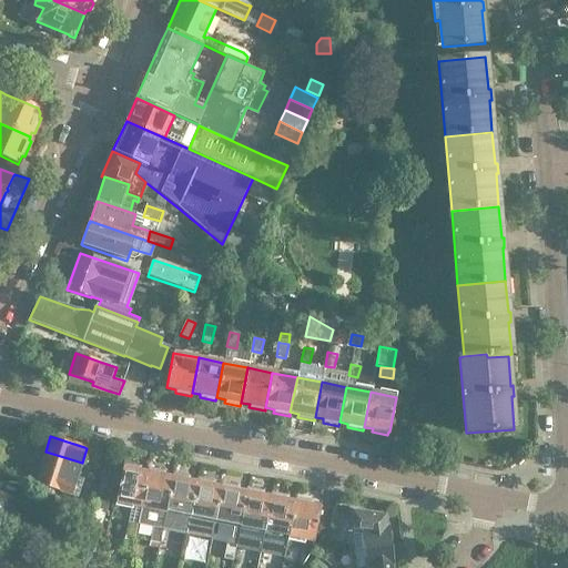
[(46,452),(41,466),(78,477),(82,463),(46,452)]
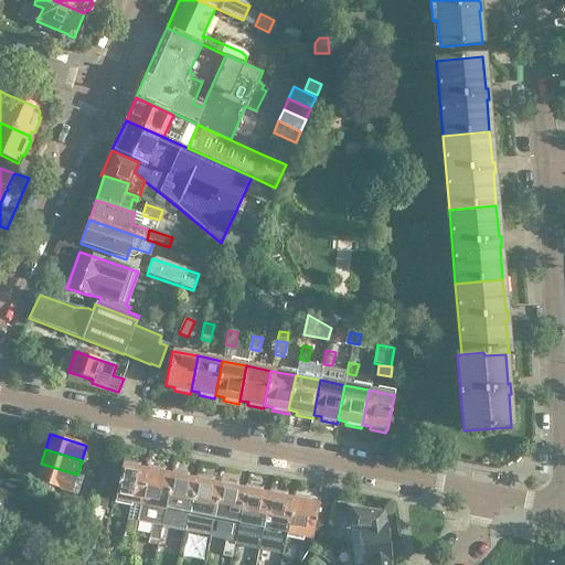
[(107,452),(103,470),(114,472),(117,456),(107,452)]
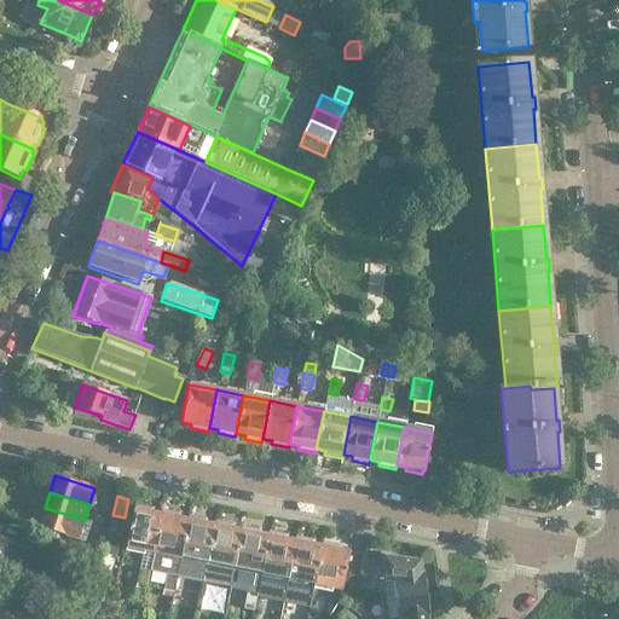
[(154,553),(161,515),(151,513),(152,509),(134,505),(134,509),(133,509),(126,548),(154,553)]
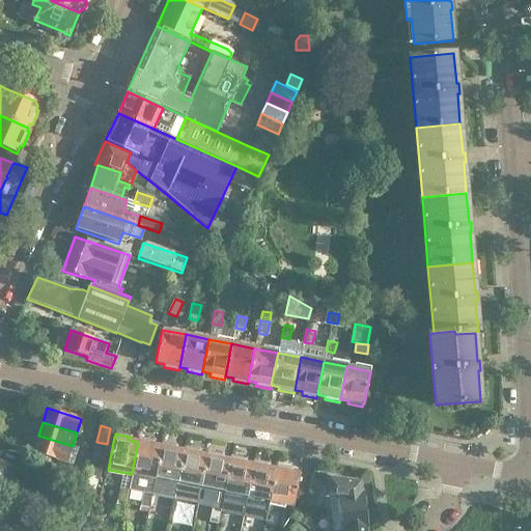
[(73,446),(38,436),(33,452),(72,464),(77,447),(73,446)]
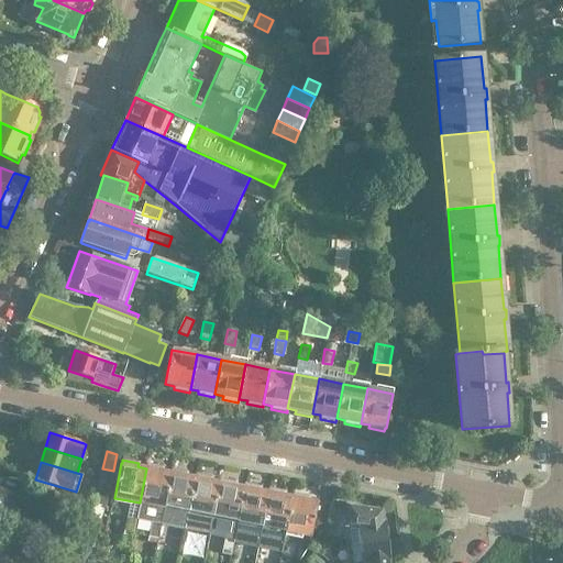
[(136,520),(152,523),(161,525),(164,508),(170,473),(163,472),(163,468),(147,465),(146,468),(140,503),(136,520)]
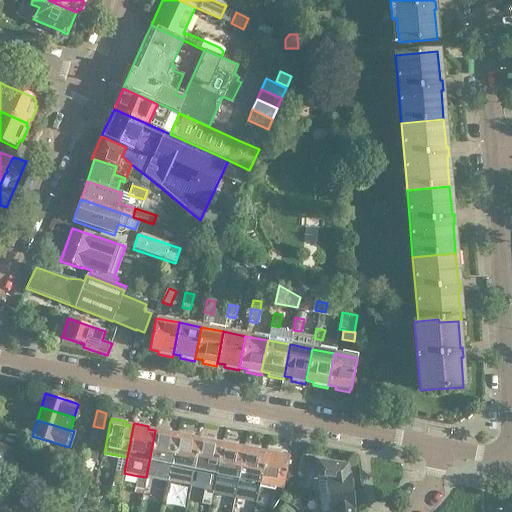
[(93,426),(90,442),(99,444),(103,428),(93,426)]
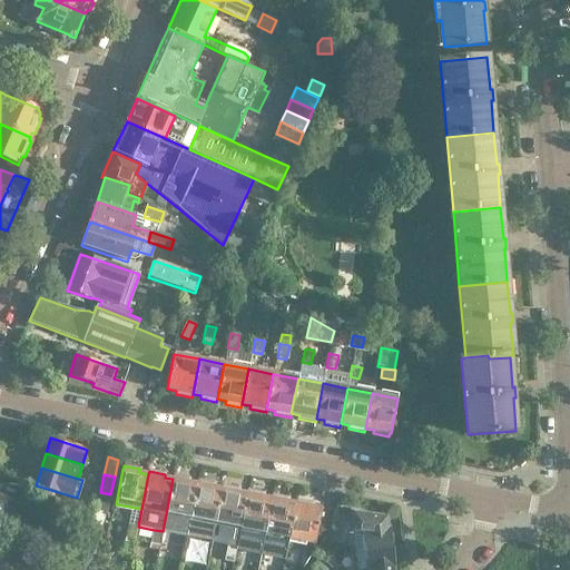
[(190,519),(197,484),(189,482),(189,479),(174,475),(173,479),(166,514),(190,519)]
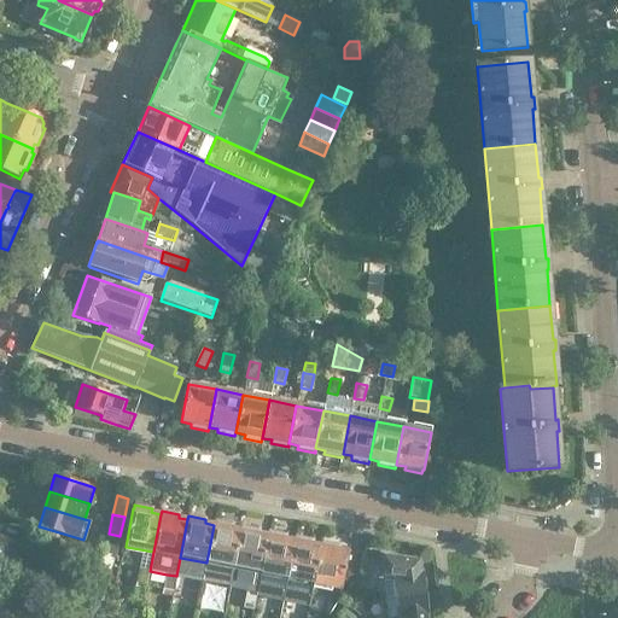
[(215,522),(214,525),(207,563),(233,569),(242,530),(232,529),(233,525),(215,522)]
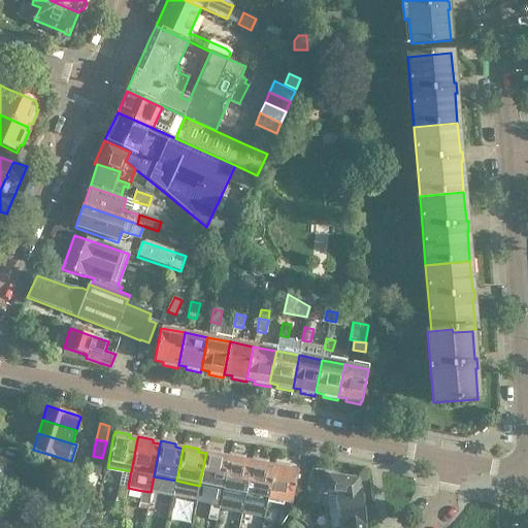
[(196,501),(210,504),(220,505),(223,490),(229,458),(221,456),(222,453),(206,450),(206,453),(199,486),(196,501)]
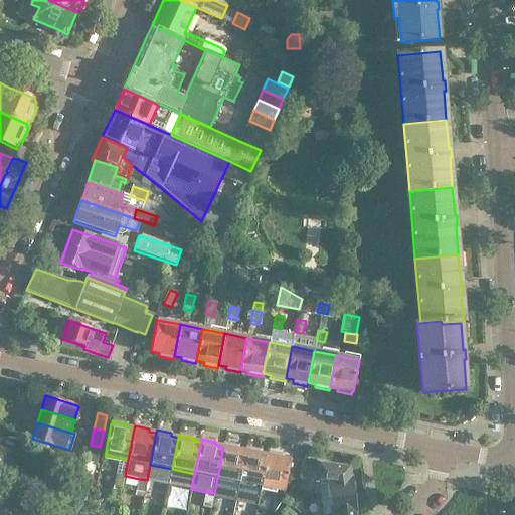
[(223,443),(223,447),(217,478),(239,482),(245,451),(237,450),(238,446),(223,443)]
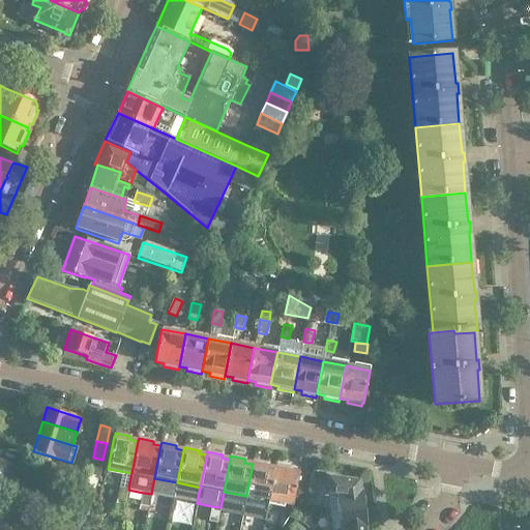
[(102,460),(93,458),(89,475),(99,478),(102,460)]
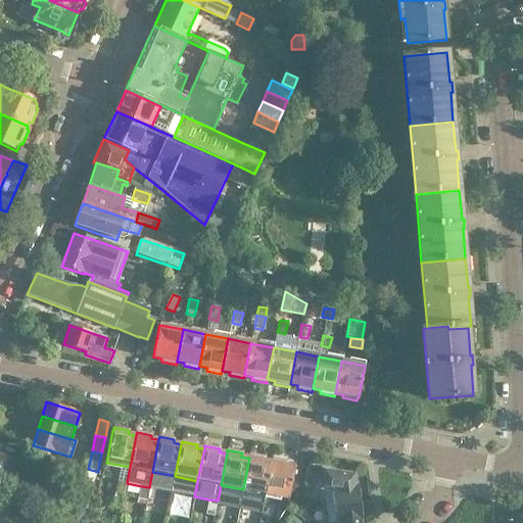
[(266,494),(272,463),(264,461),(265,458),(250,455),(249,458),(243,489),(266,494)]
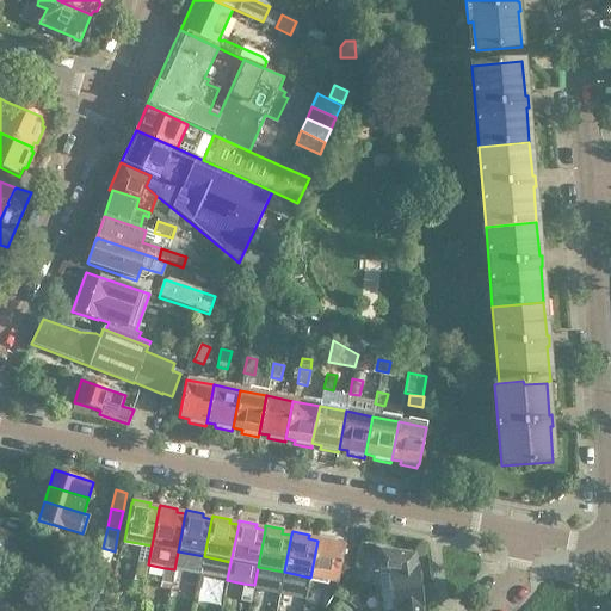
[(22,543),(0,532),(0,565),(11,569),(22,543)]
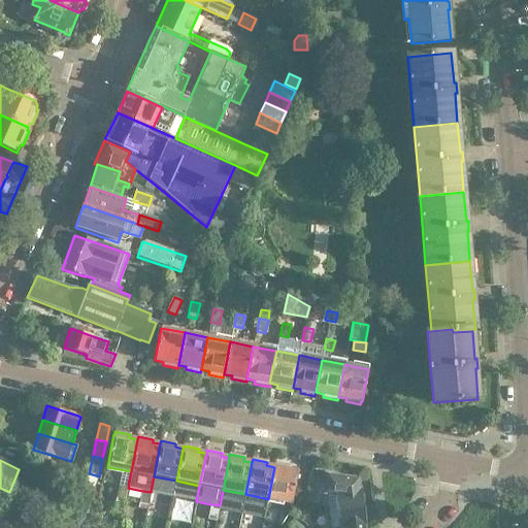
[(67,466),(43,460),(40,470),(64,477),(67,466)]
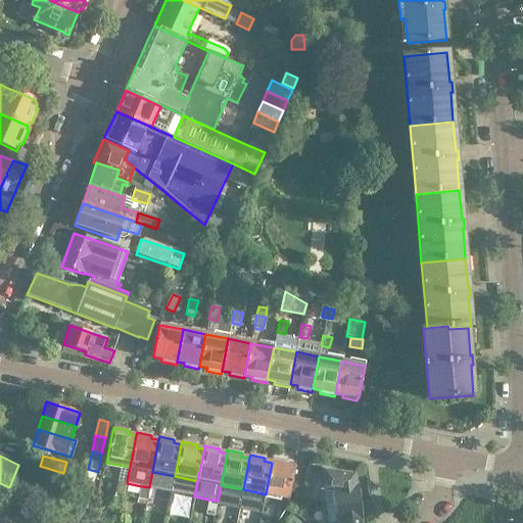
[(273,459),(272,463),(266,494),(289,498),(295,467),(287,465),(287,462),(273,459)]
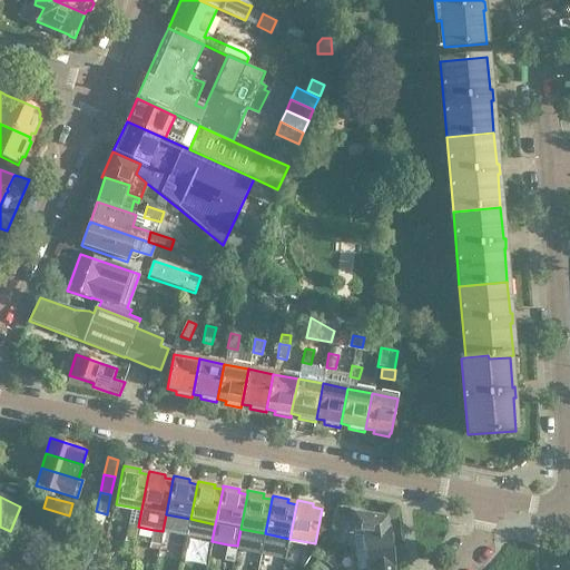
[(100,532),(106,514),(78,504),(71,521),(100,532)]
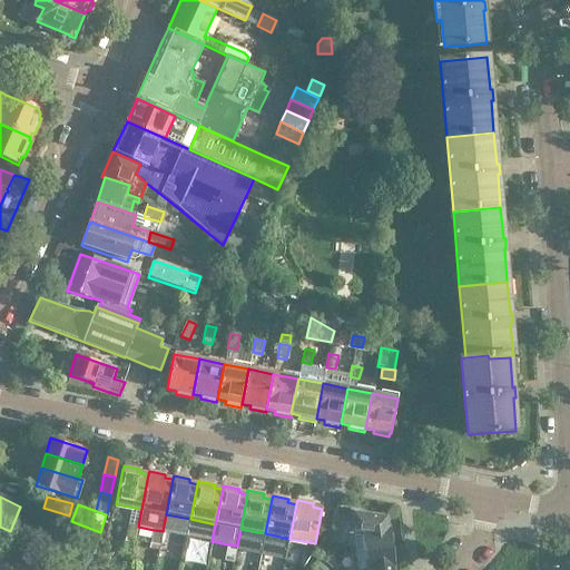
[(335,511),(323,509),(320,537),(332,538),(335,511)]
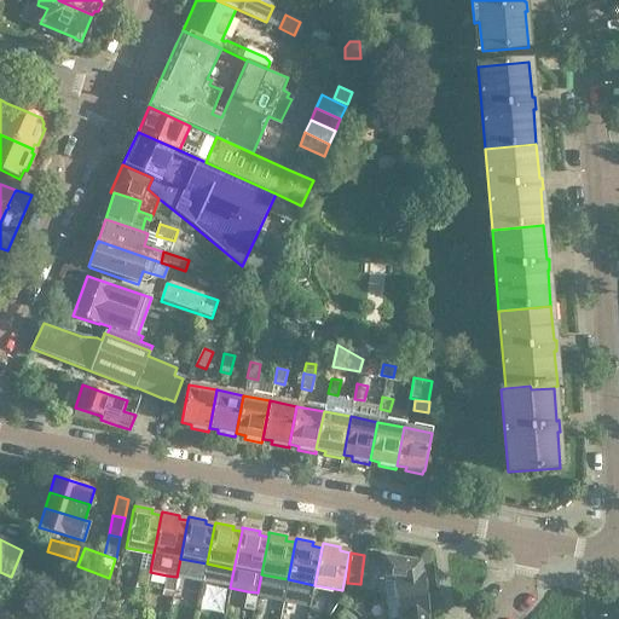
[(383,579),(386,601),(424,596),(424,593),(426,590),(424,580),(422,579),(422,576),(421,576),(420,562),(383,557),(380,579),(383,579)]
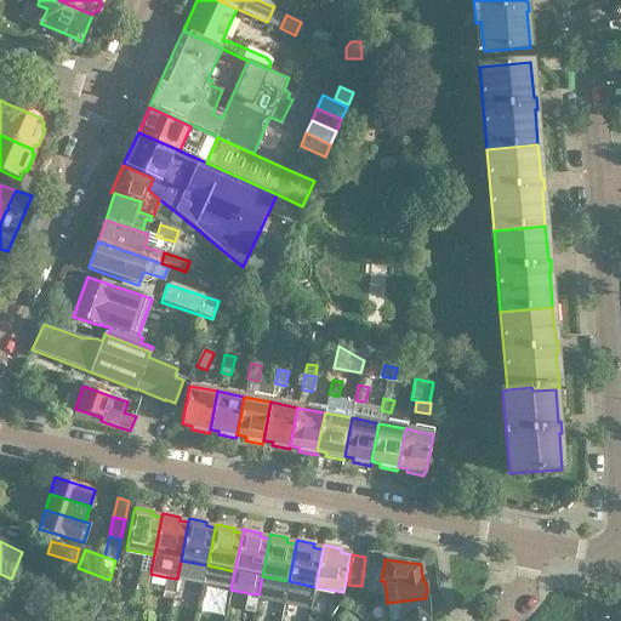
[(147,592),(151,574),(140,571),(136,591),(147,592)]
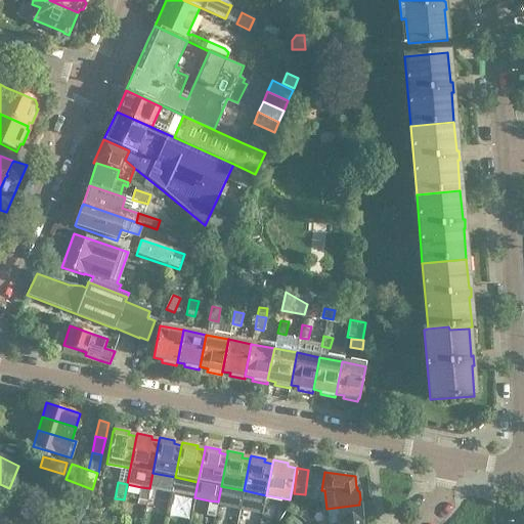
[(146,505),(149,488),(141,487),(138,503),(146,505)]
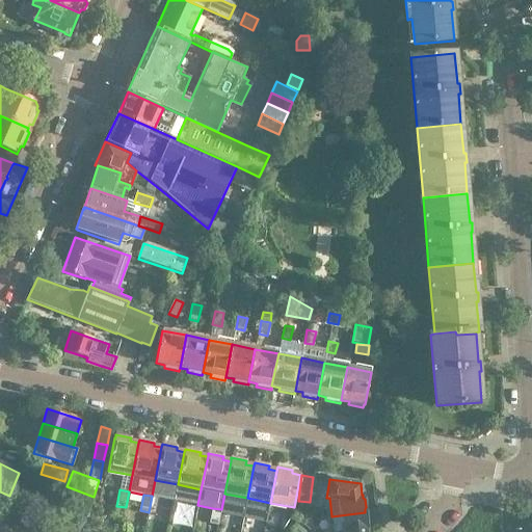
[(166,499),(162,514),(171,516),(175,501),(166,499)]
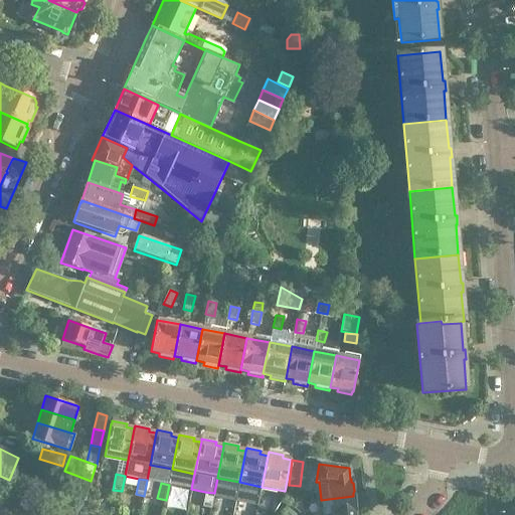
[(188,505),(191,489),(183,487),(180,503),(188,505)]
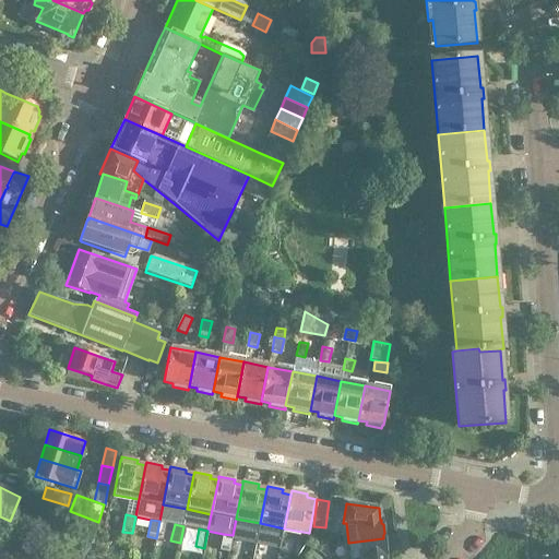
[(228,552),(233,535),(223,534),(219,550),(228,552)]
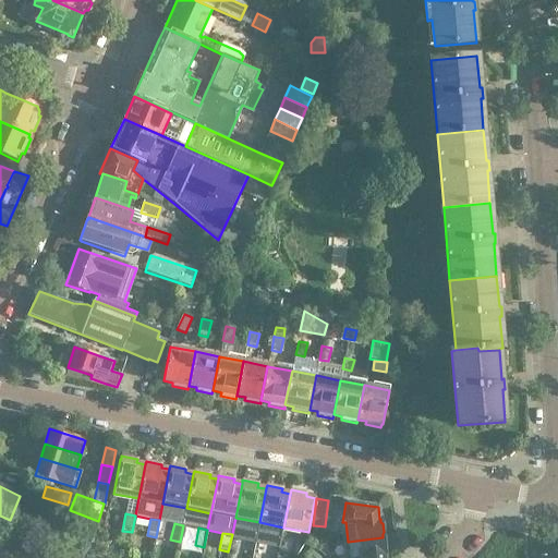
[(246,537),(243,555),(252,556),(255,540),(246,537)]
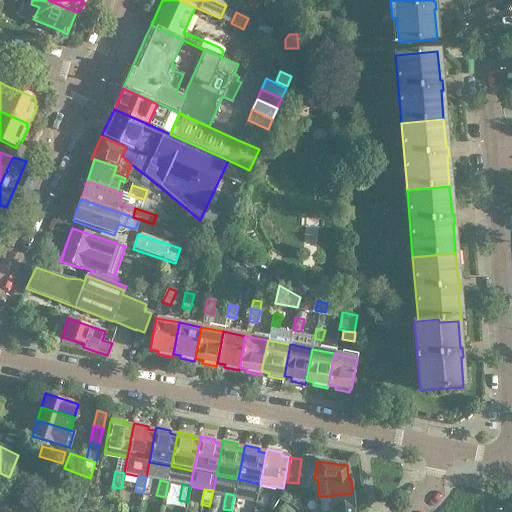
[(351,495),(351,493),(319,497),(321,511),(352,511),(352,510),(353,510),(353,507),(355,504),(354,497),(351,495)]
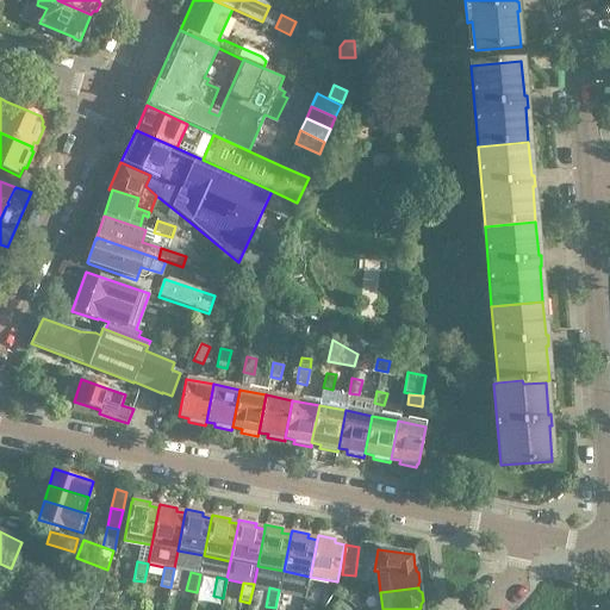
[(37,609),(6,591),(0,601),(0,609),(37,609)]
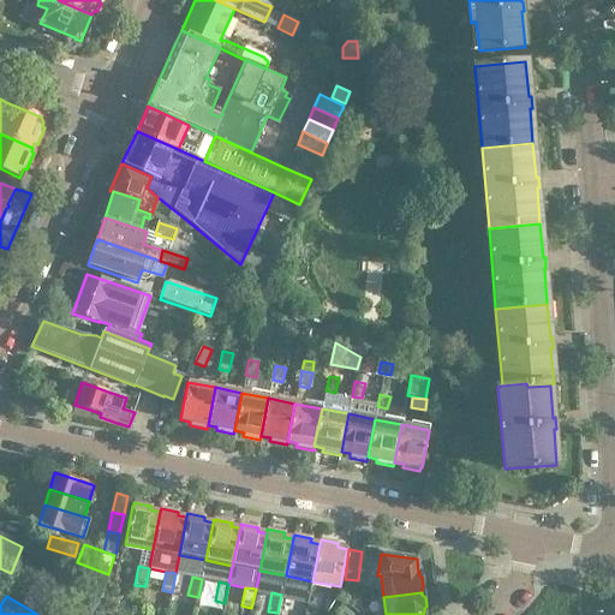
[(305,614),(309,599),(299,598),(294,614),(305,614)]
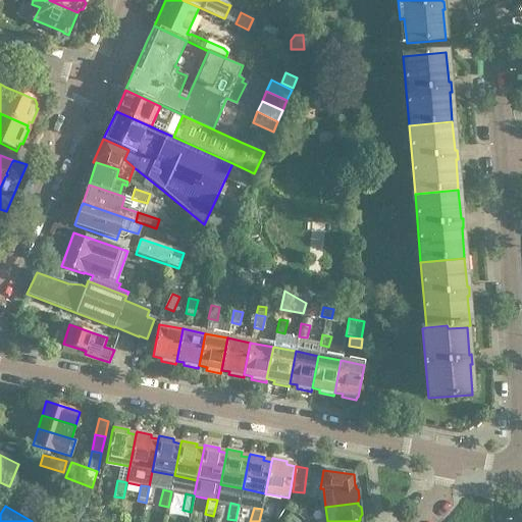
[(283,520),(283,521),(284,521),(300,521),(290,513),(283,520)]
